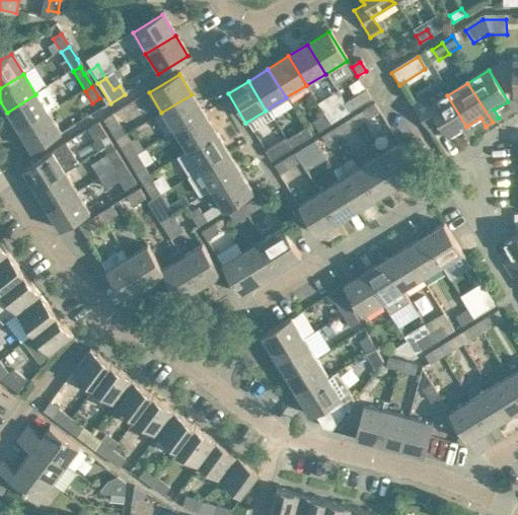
[(346,104),(350,114),(371,100),(366,92),(346,104)]
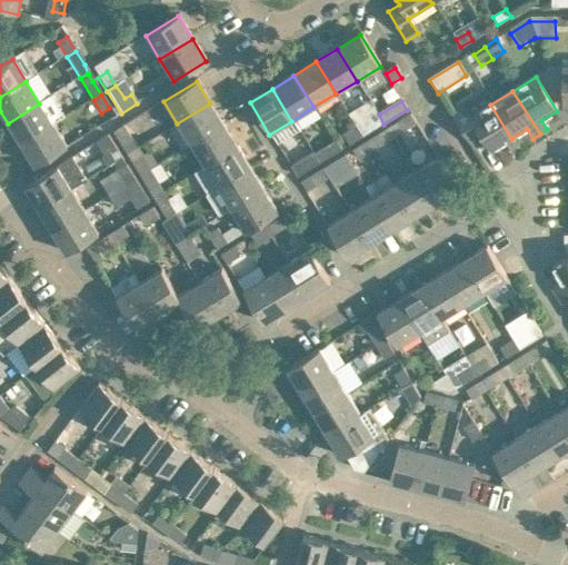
[(39,103),(8,124),(21,145),(52,125),(39,103)]
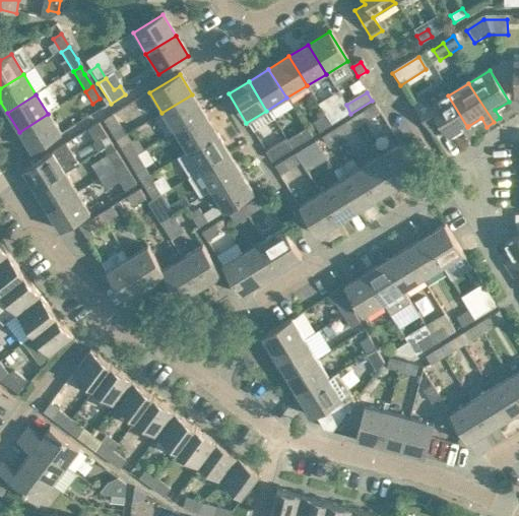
[(204,115),(192,94),(161,113),(174,133),(204,115)]
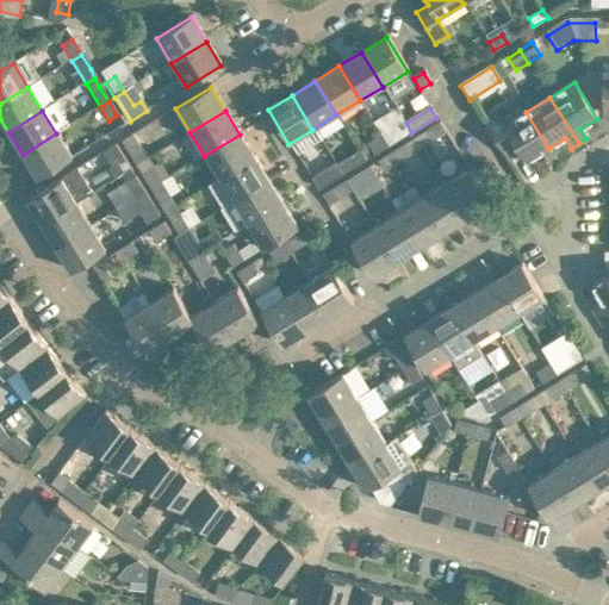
[(550,148),(548,149),(526,112),(503,126),(497,117),(484,124),(505,158),(517,151),(524,163),(541,153),(547,163),(555,158),(550,148)]
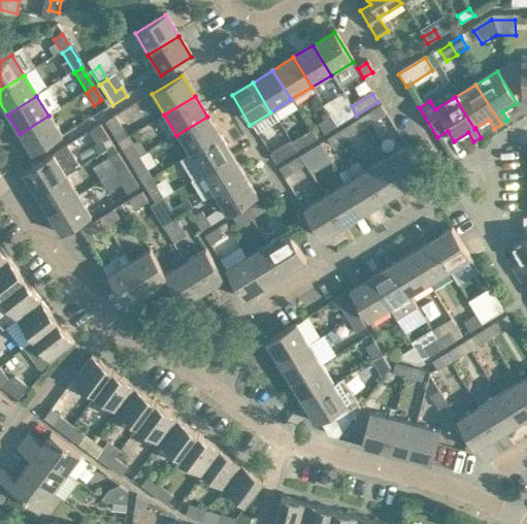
[(359,120),(364,128),(384,117),(379,108),(359,120)]
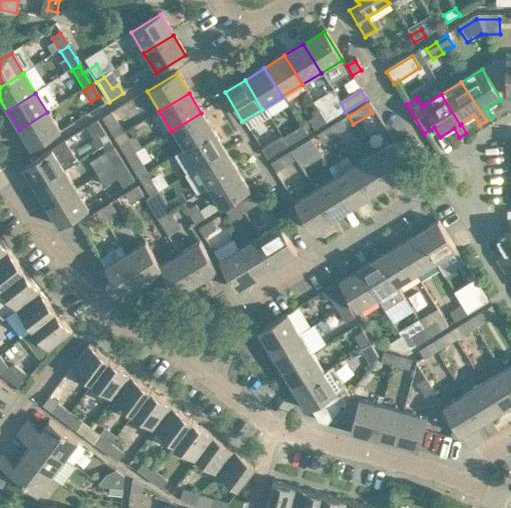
[(332,109),(321,116),(325,123),(336,116),(332,109)]
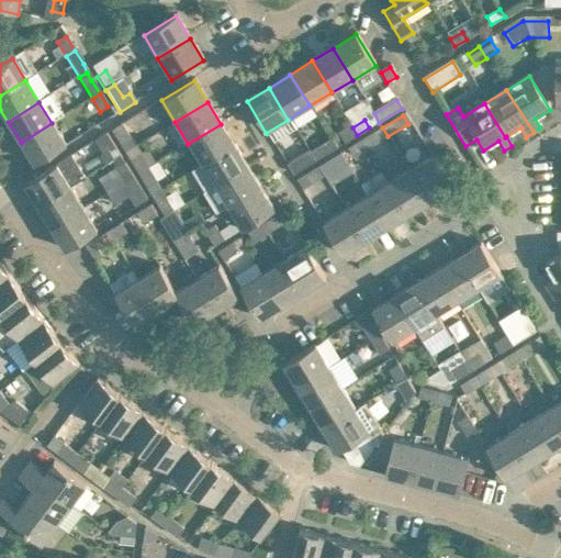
[(52,123),(21,143),(34,165),(53,154),(66,146),(52,123)]
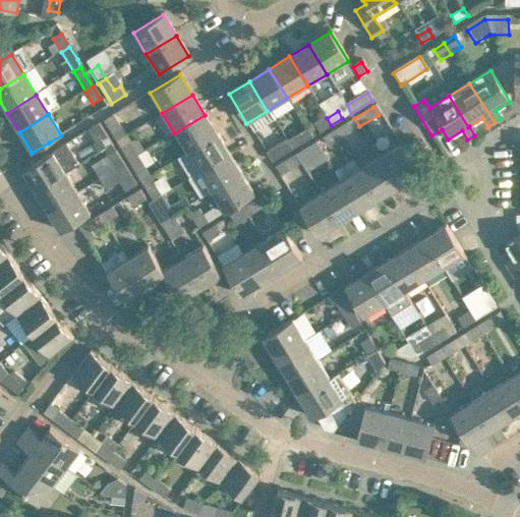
[(187,154),(217,134),(205,115),(174,133),(187,154)]
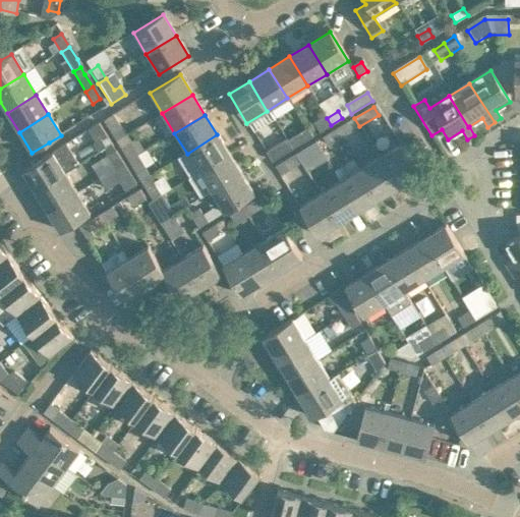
[(112,134),(116,142),(124,137),(120,129),(111,116),(103,121),(112,134)]
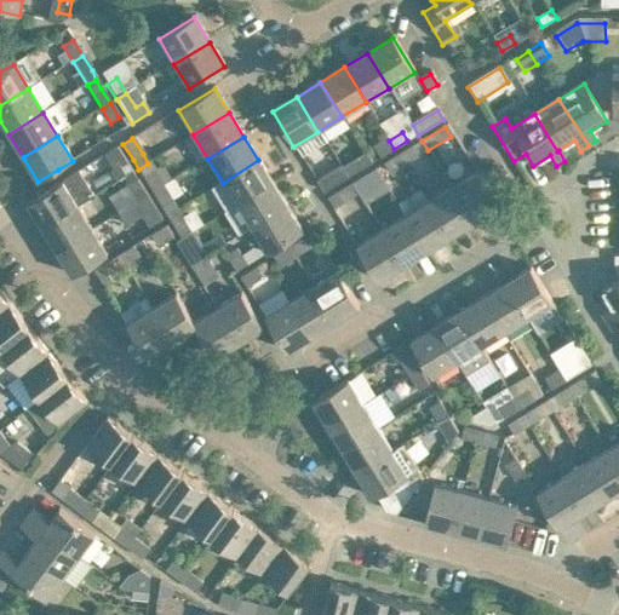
[(372,150),(378,159),(394,149),(389,141),(372,150)]
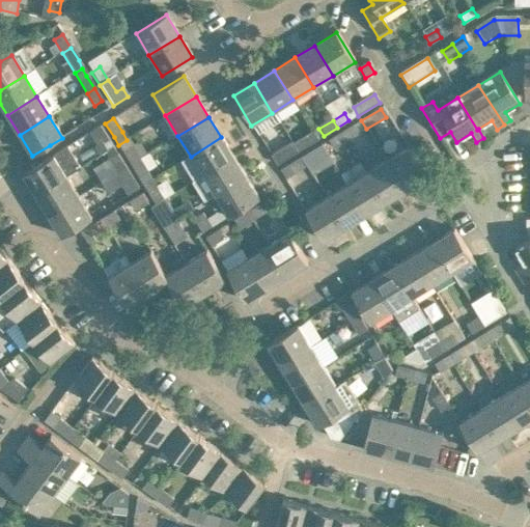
[(352,126),(341,133),(346,141),(358,134),(366,129),(361,120),(352,126)]
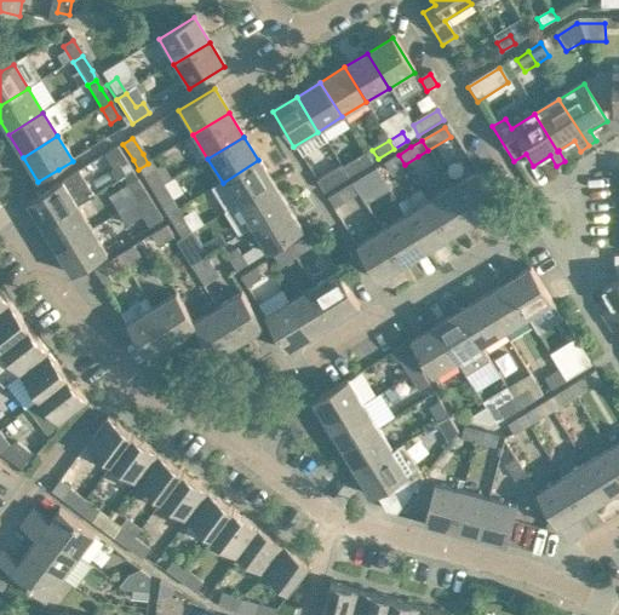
[(122,179),(132,173),(127,165),(118,149),(108,155),(118,171),(122,179)]
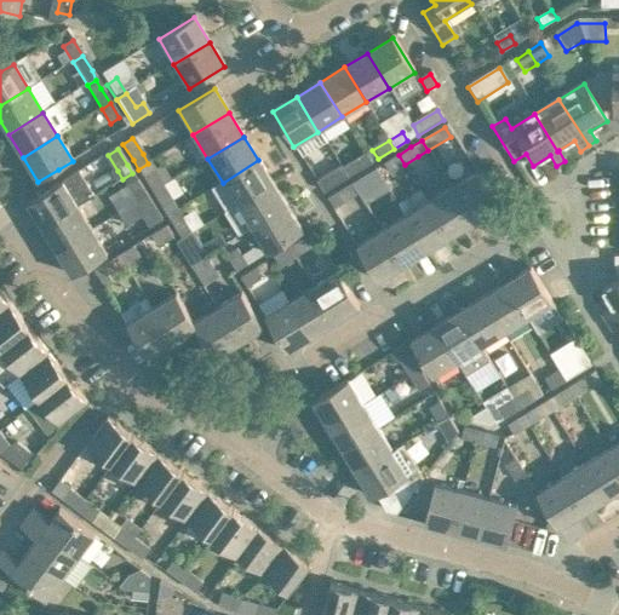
[(342,168),(348,178),(372,162),(366,154),(342,168)]
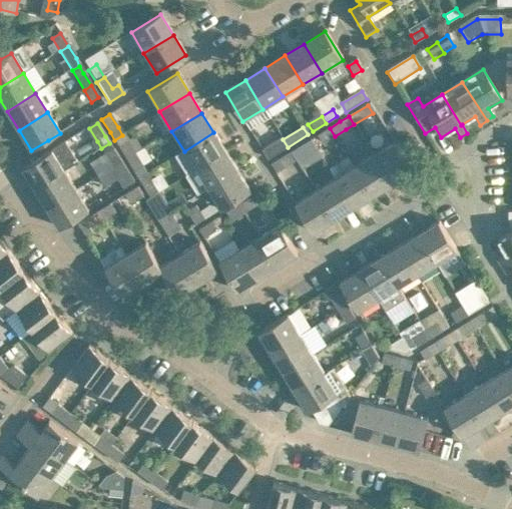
[(316,137),(321,145),(335,136),(330,128),(316,137)]
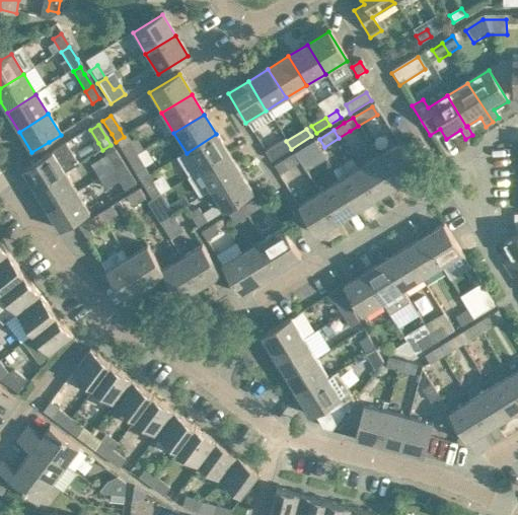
[(216,134),(187,153),(198,172),(228,154),(216,134)]
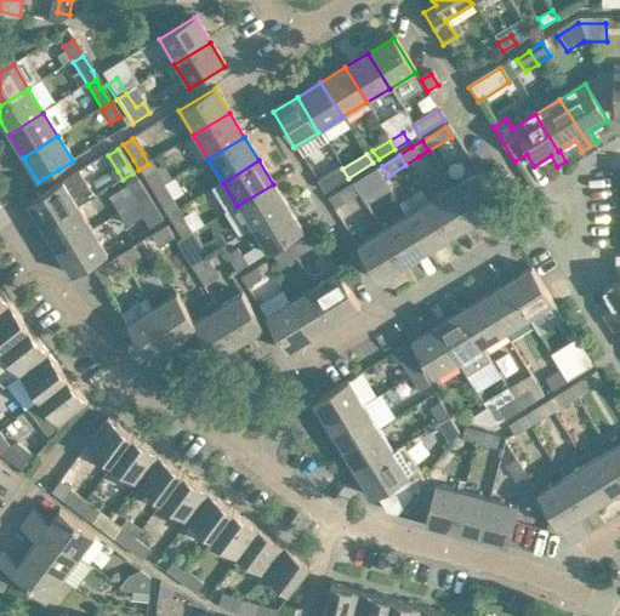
[(138,170),(153,193),(171,182),(163,167),(153,172),(148,164),(138,170)]
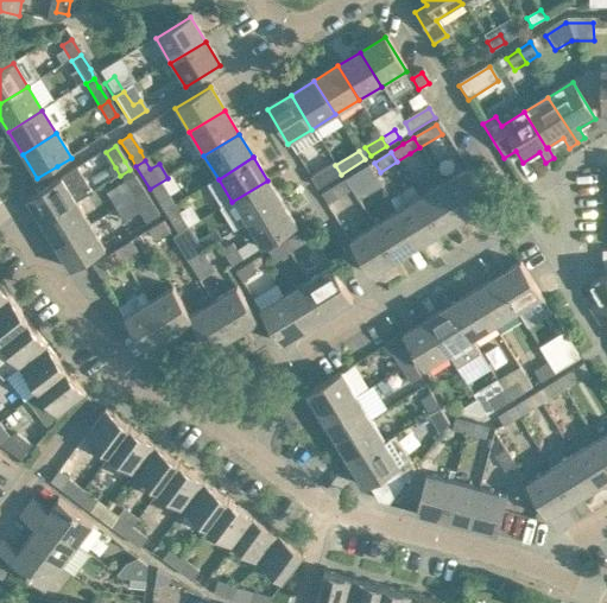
[(324,184),(341,175),(335,165),(318,176),(324,184)]
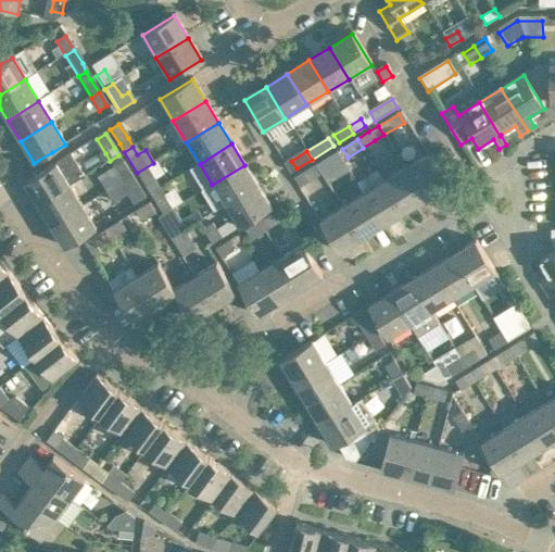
[(315,165),(320,174),(341,162),(337,152),(315,165)]
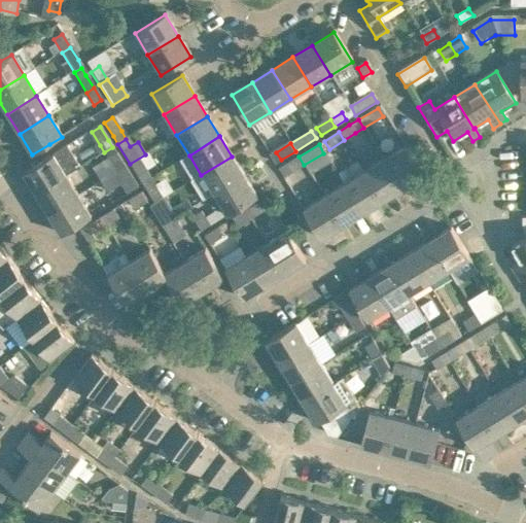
[(405,148),(384,161),(402,190),(423,177),(405,148)]
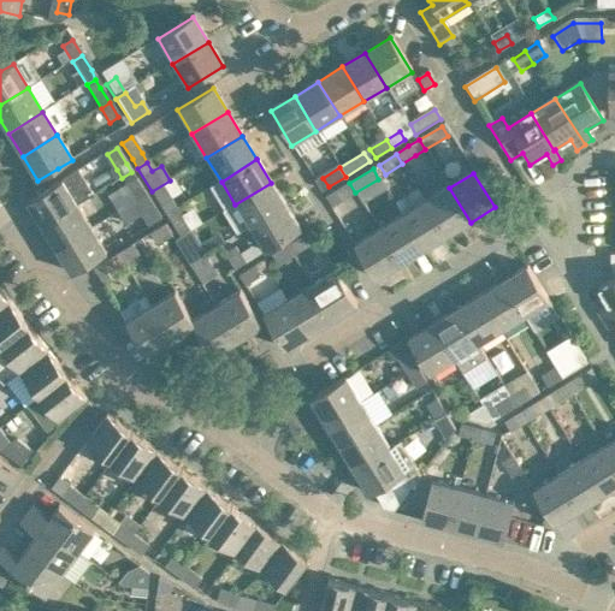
[(161,207),(166,215),(176,209),(171,201),(182,195),(172,179),(170,181),(152,191),(161,207)]
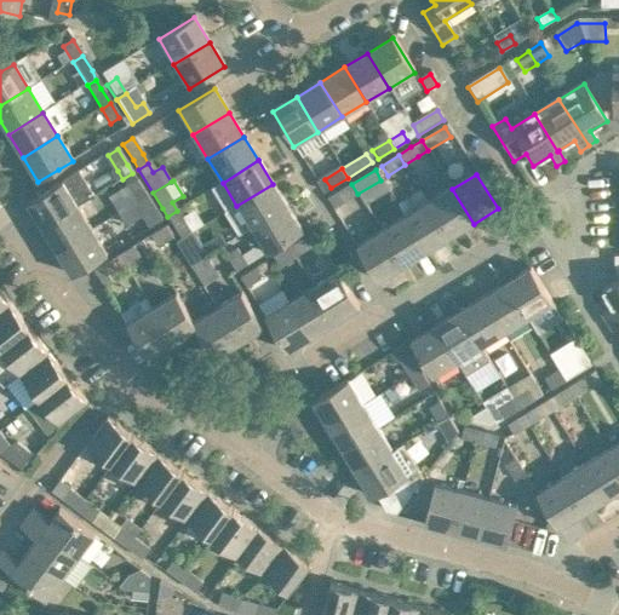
[(137,182),(129,188),(137,202),(147,197),(137,182)]
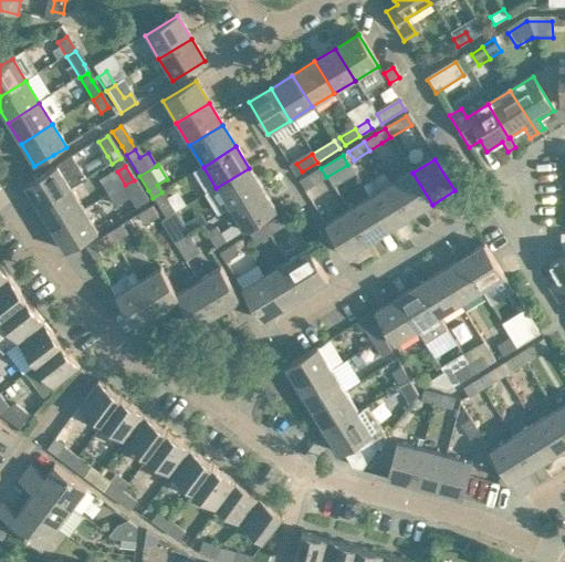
[(24,187),(39,209),(71,190),(56,167),(24,187)]
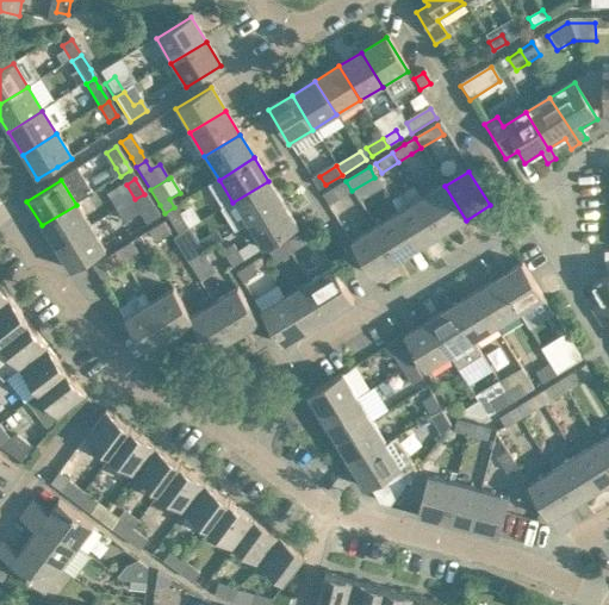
[(232,203),(247,225),(283,204),(268,181),(232,203)]
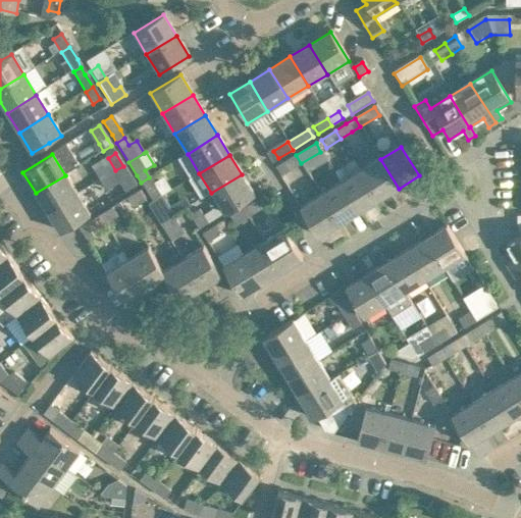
[(288,172),(301,163),(296,155),(282,164),(288,172)]
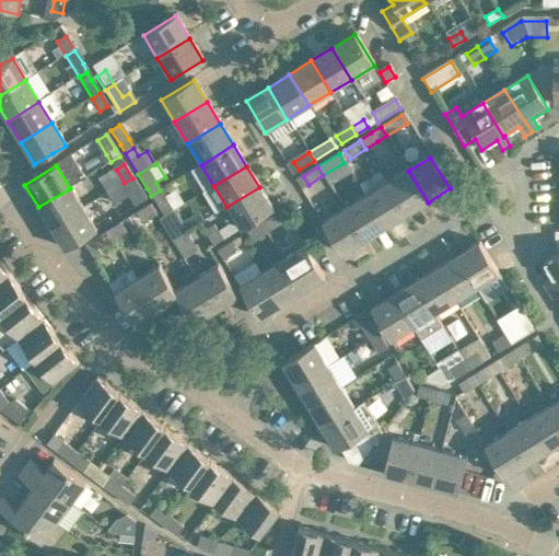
[(408,171),(386,184),(406,216),(428,203),(408,171)]
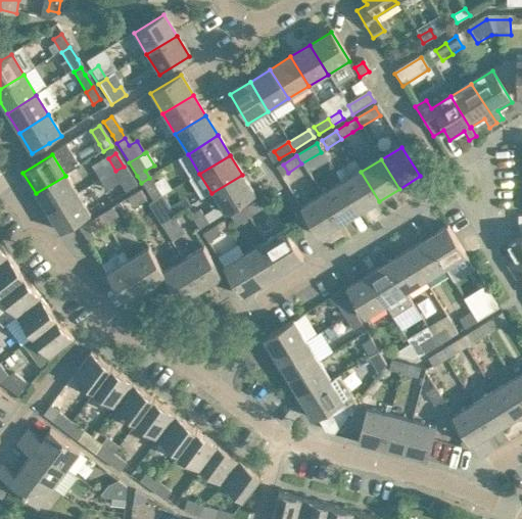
[(131,179),(124,167),(115,171),(124,184),(131,179)]
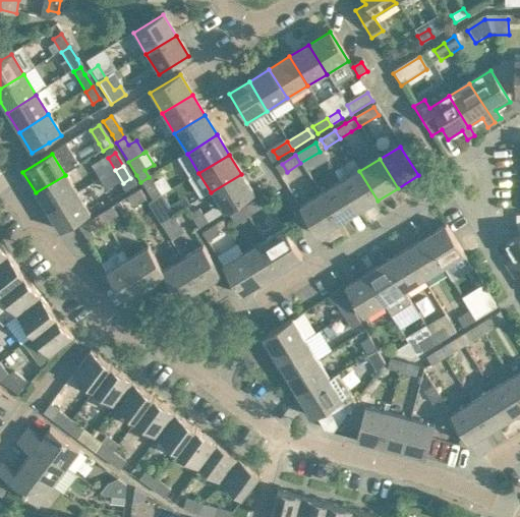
[(378,200),(359,171),(339,183),(357,213),(378,200)]
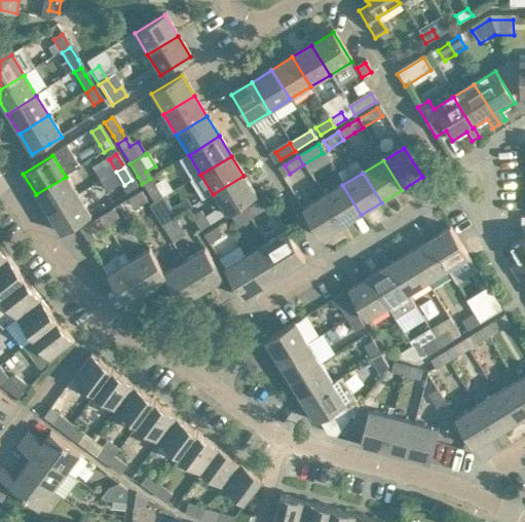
[(256,197),(244,176),(213,194),(226,216),(256,197)]
